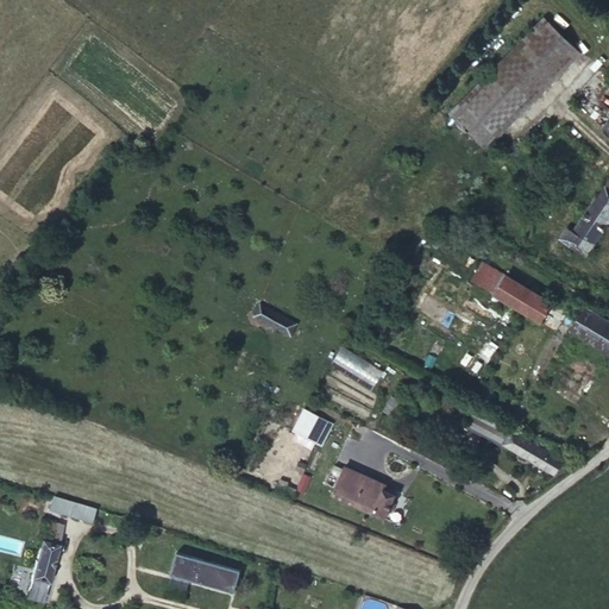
[(487,149),(581,52),(544,17),(449,113),(487,149)]
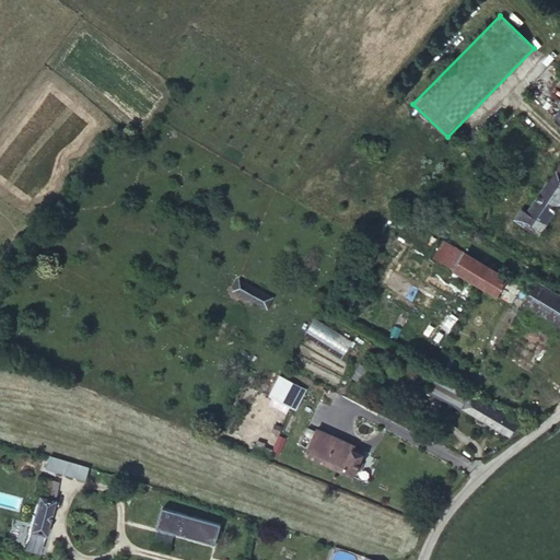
[(539,234),(559,202),(559,164),(526,212),(522,209),(515,219),(539,234)]
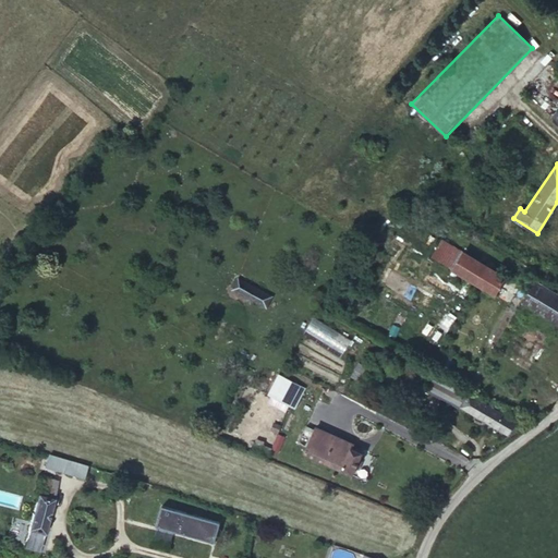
[(506,277),(463,252),(452,269),(495,295),(506,277)]
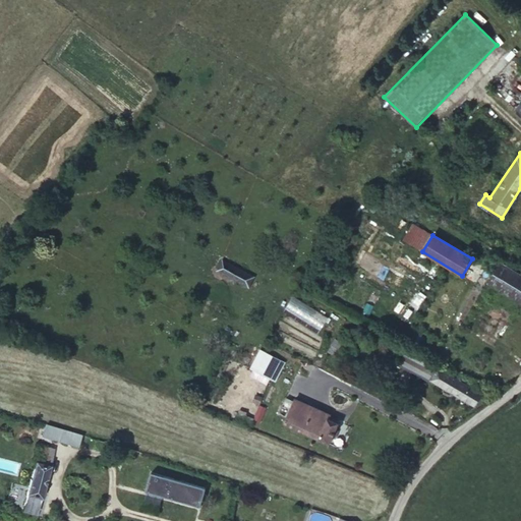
[(254,277),(223,259),(217,271),(248,287),(254,277)]
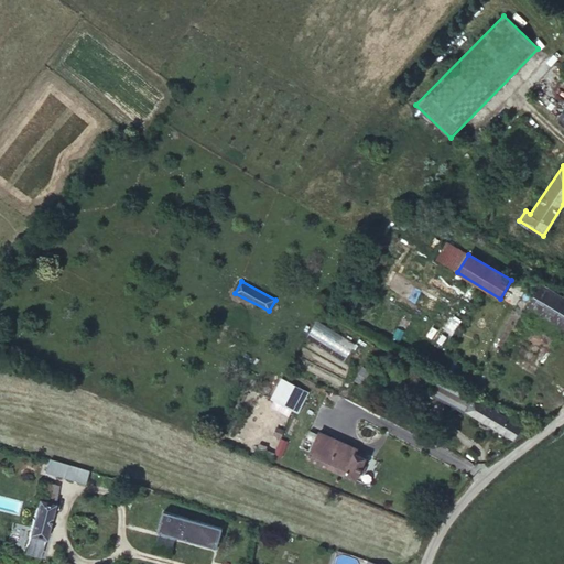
[(563,297),(541,284),(529,305),(563,326),(563,297)]
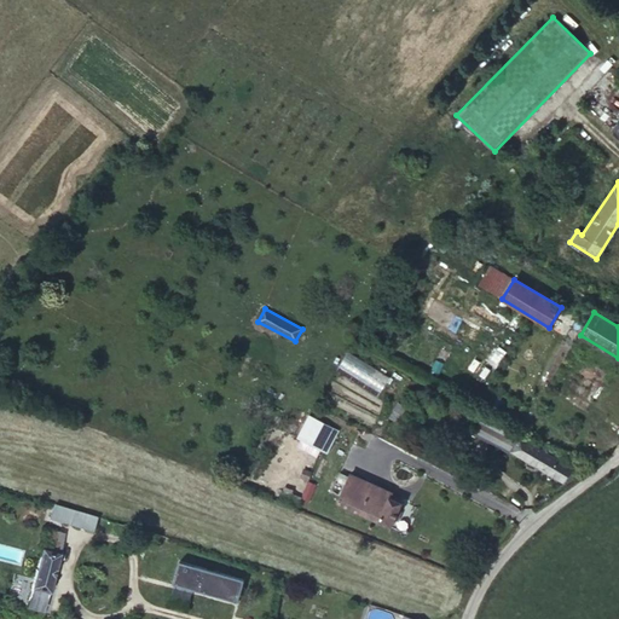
[(347,350),(335,370),(376,394),(388,375),(347,350)]
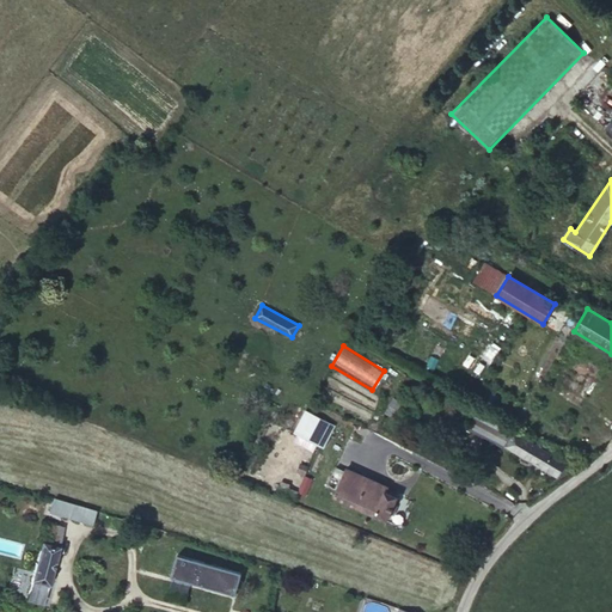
[(320,446),(331,424),(308,412),(298,434),(320,446)]
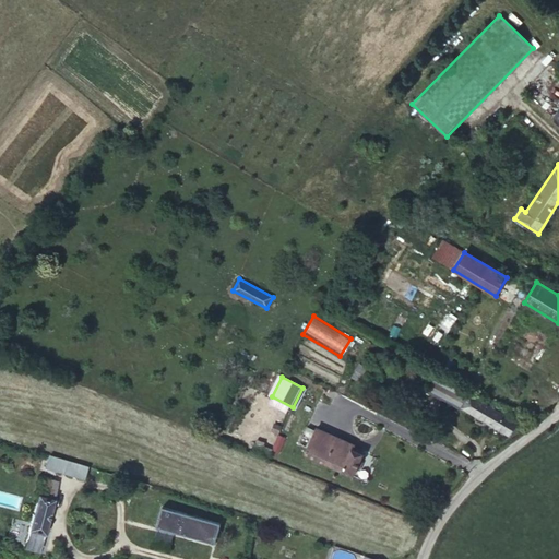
[(516,424),(470,395),(437,378),(429,391),(462,409),(463,407),(510,435),(516,424)]
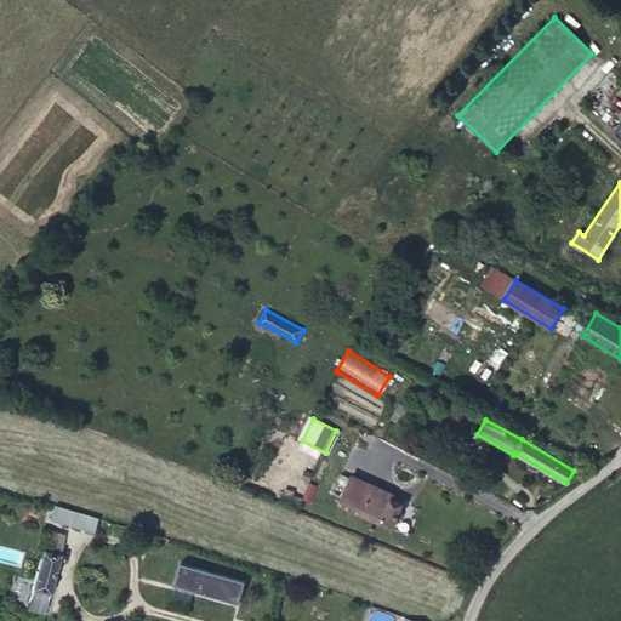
[(345,491),(351,478),(341,473),(335,486),(345,491)]
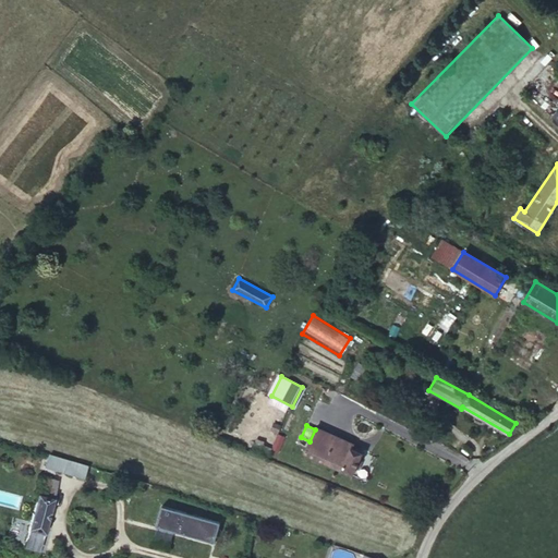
[(359,461),(362,452),(351,448),(353,444),(316,427),(315,429),(310,441),(304,453),(352,475),(355,466),(359,469),(362,462),(359,461)]
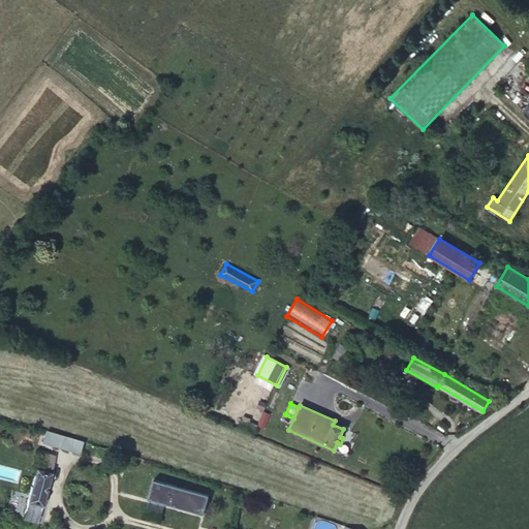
[(240,428),(254,434),(257,426),(249,423),(250,419),(244,416),(240,428)]
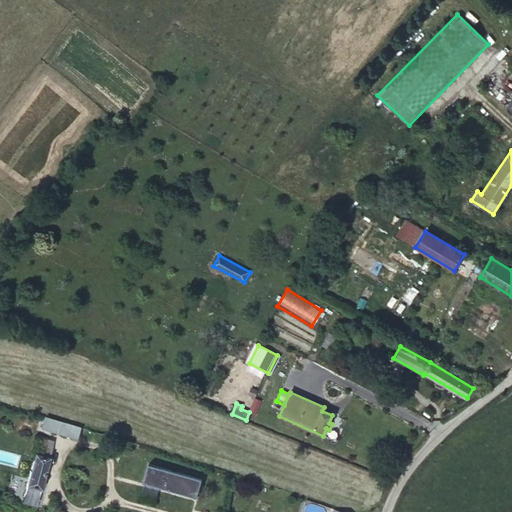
[(59,432),(62,421),(46,416),(43,428),(59,432)]
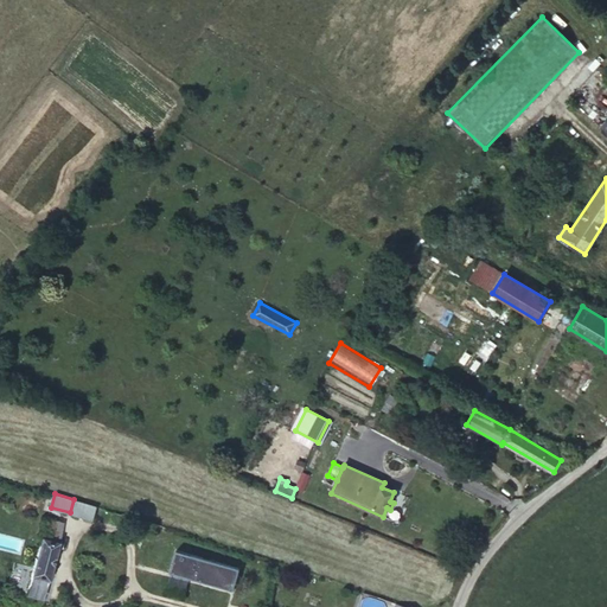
[(93,519),(97,506),(74,499),(70,512),(93,519)]
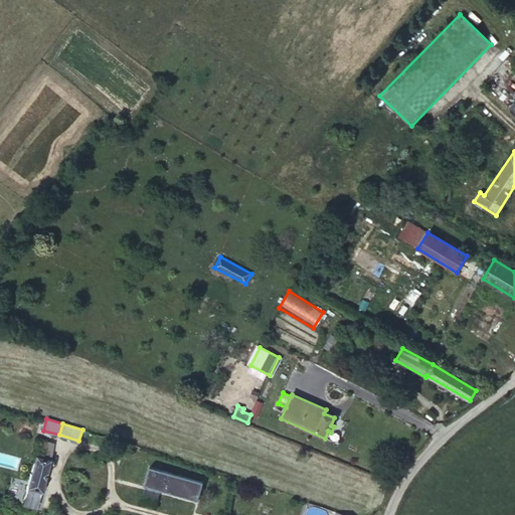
[(40,492),(53,444),(38,441),(22,504),(36,508),(40,492)]
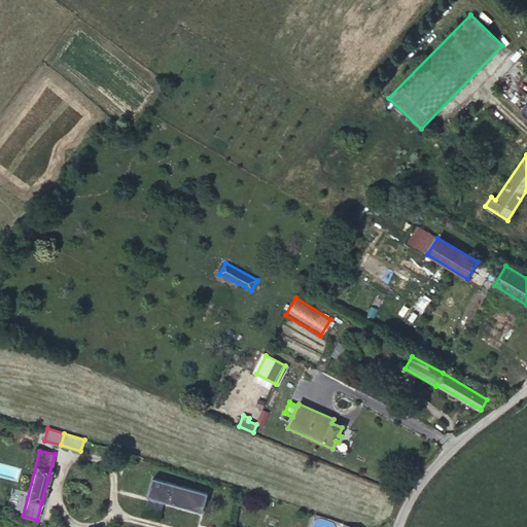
[(205,496),(152,481),(147,499),(200,514),(205,496)]
